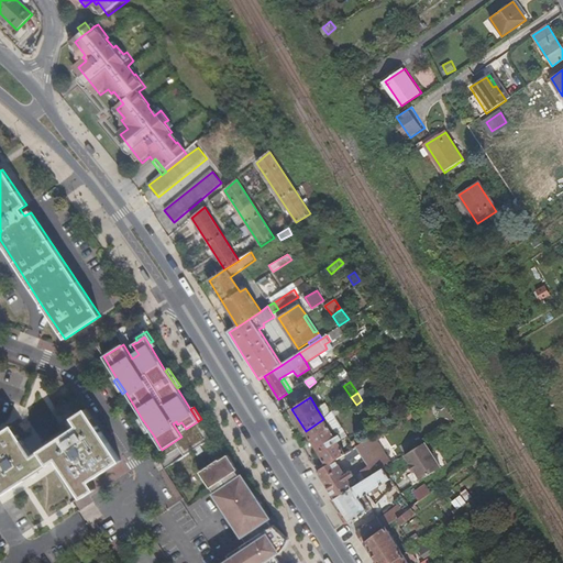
[(77,424),(90,417),(86,408),(73,417),(77,424)]
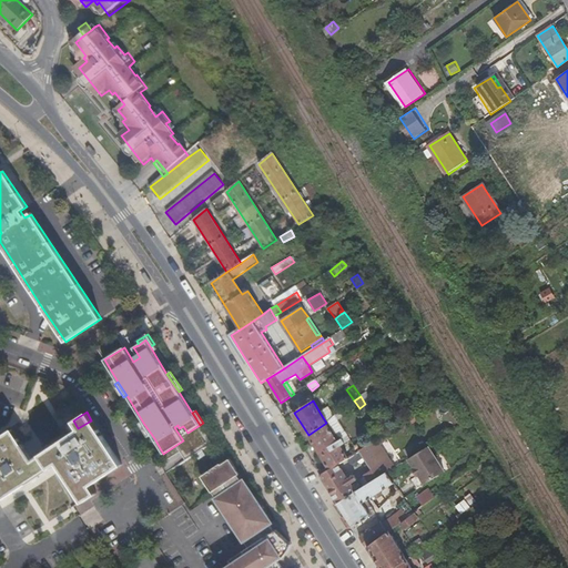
[(325,412),(321,414),(326,423),(331,419),(325,412)]
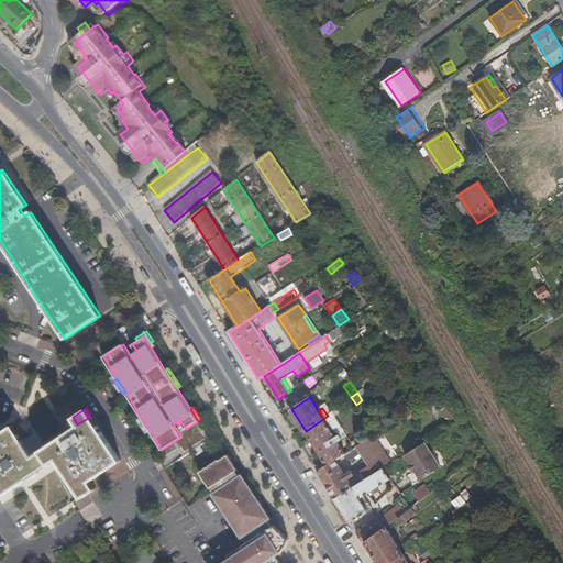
[(0,496),(55,460),(66,476),(110,448),(90,417),(31,455),(11,426),(0,432),(0,496)]
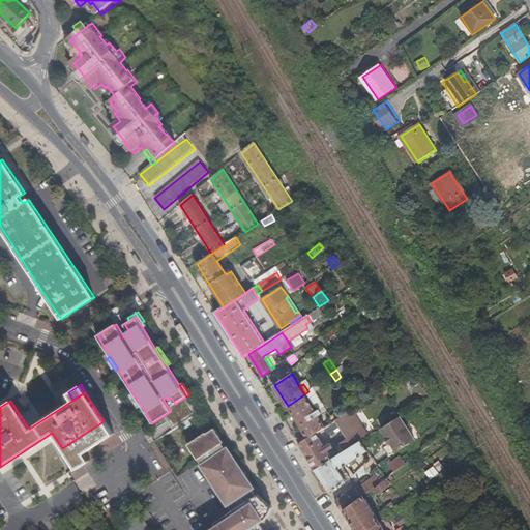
[(144,409),(134,394),(130,396),(141,411),(144,409)]
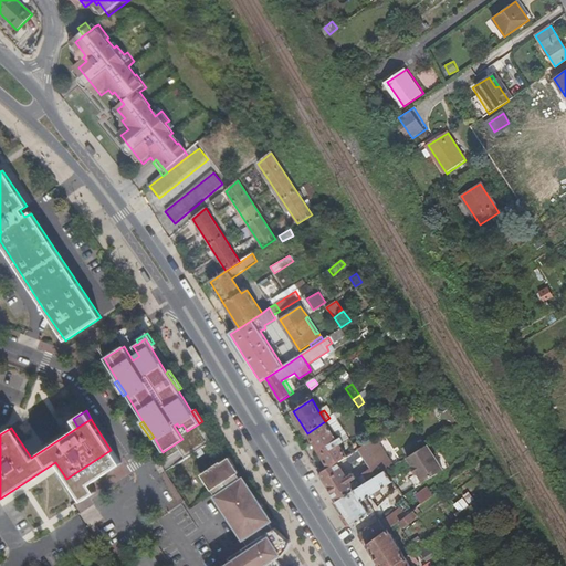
[(325,421),(307,433),(326,464),(329,468),(337,463),(347,456),(325,421)]
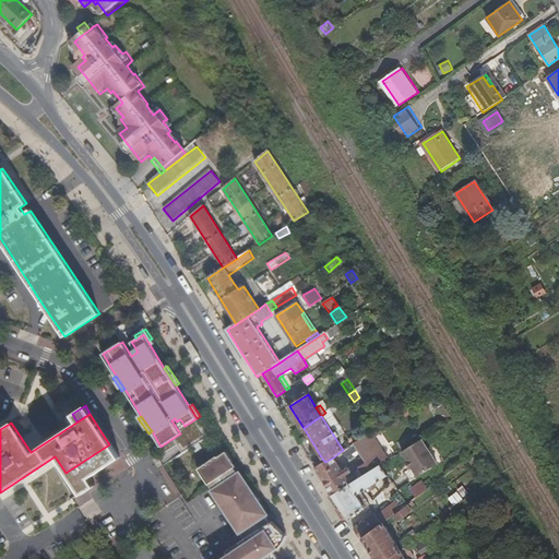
[(384,453),(390,451),(380,430),(375,433),(384,453)]
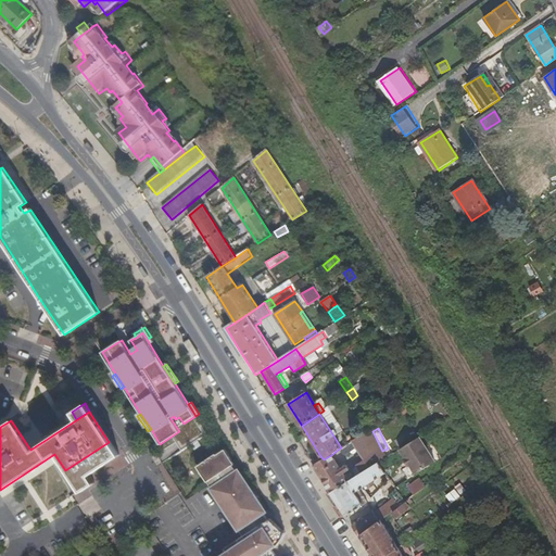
[(352,441),(356,446),(364,459),(350,469),(346,465),(340,469),(331,455),(324,459),(314,466),(320,477),(331,493),(380,462),(370,447),(378,443),(369,430),(352,441)]
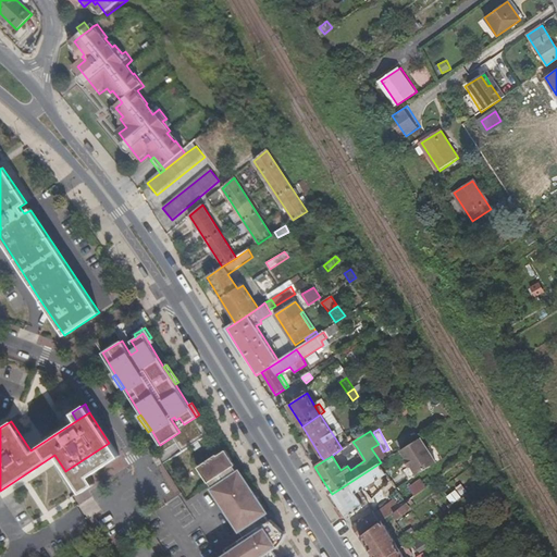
[(435,462),(420,437),(400,450),(406,459),(407,458),(411,465),(410,466),(416,474),(435,462)]
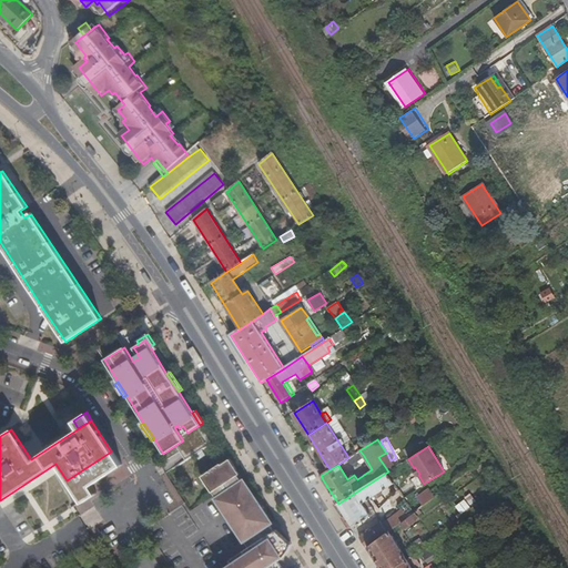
[(353,463),(364,456),(359,450),(357,452),(350,457),(353,463)]
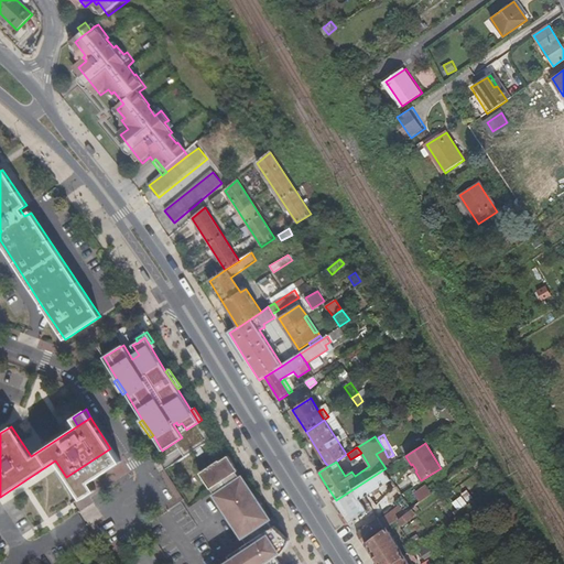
[(110,448),(66,477),(75,491),(119,462),(110,448)]
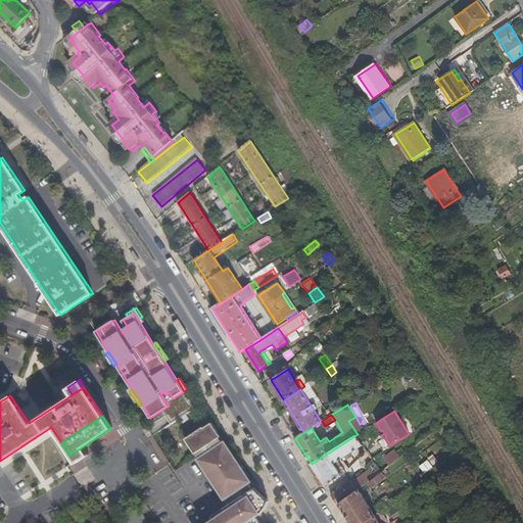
[(254,522),(251,517),(259,512),(265,505),(267,501),(253,488),(249,482),(250,481),(225,442),(223,443),(220,437),(221,436),(211,423),(203,428),(203,427),(185,438),(195,454),(199,459),(225,498),(226,498),(229,505),(211,516),(214,519),(206,522),(254,522)]
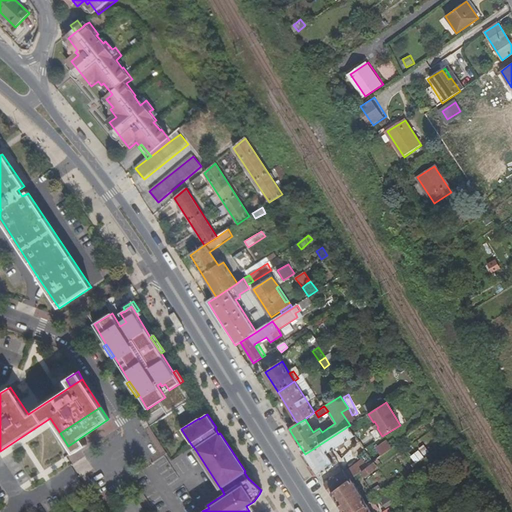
[(114,419),(87,433),(92,442),(119,428),(114,419)]
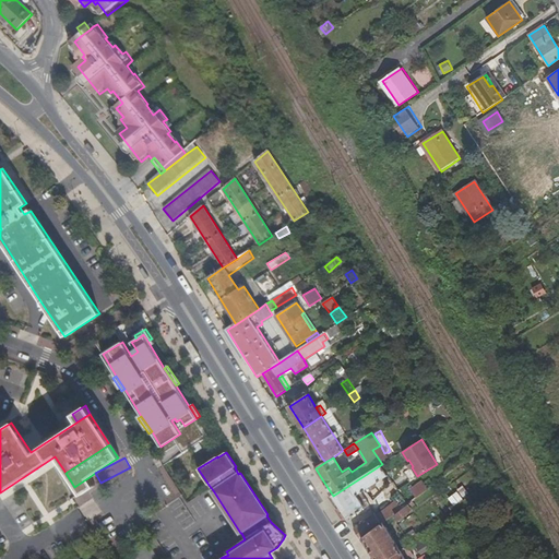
[(325,462),(322,459),(312,465),(316,468),(325,462)]
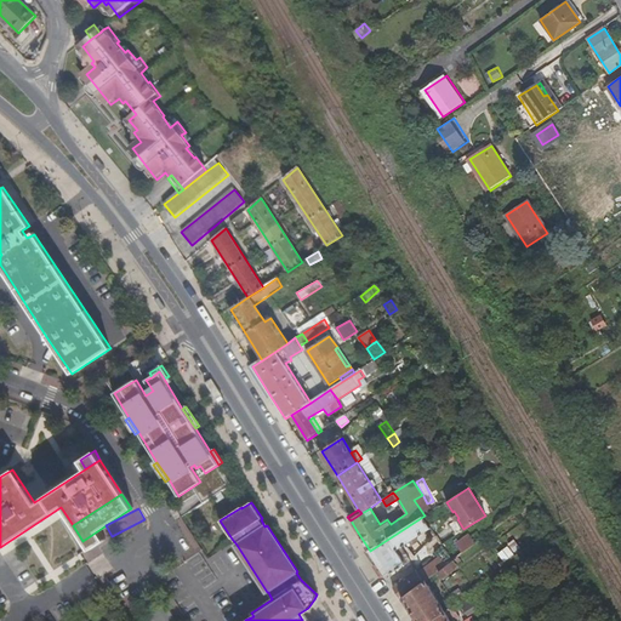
[(408,552),(403,554),(402,552),(405,548),(403,546),(412,540),(415,542),(420,540),(419,536),(434,527),(426,514),(370,551),(377,562),(387,577),(414,559),(408,552)]
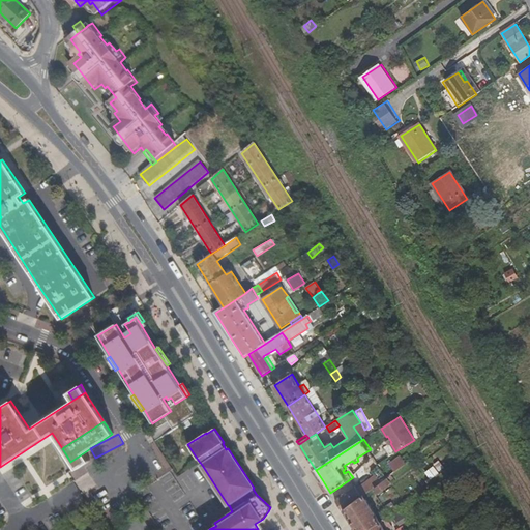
[(83,453),(70,462),(76,470),(88,462),(83,453)]
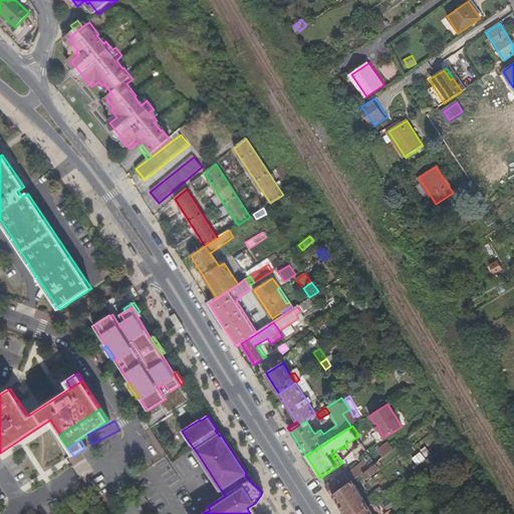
[(379,460),(395,449),(390,443),(375,454),(379,460)]
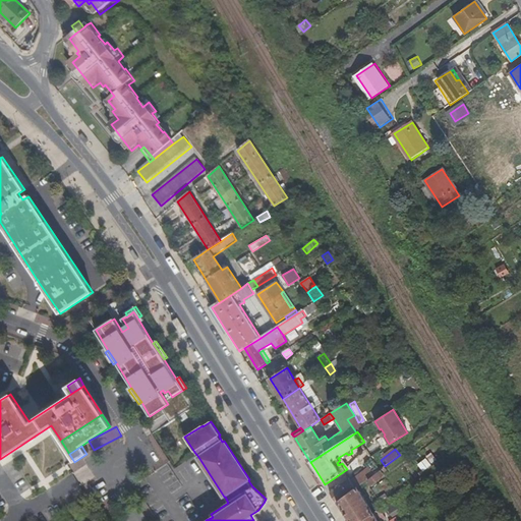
[(426,458),(417,464),(422,471),(430,465),(426,458)]
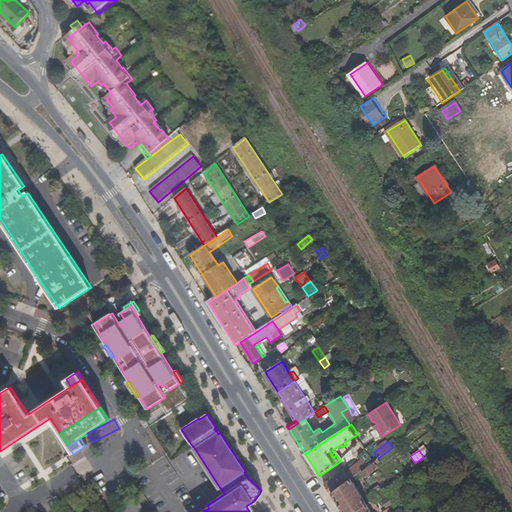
[(368,466),(364,460),(346,474),(350,480),(351,479),(362,471),(368,466)]
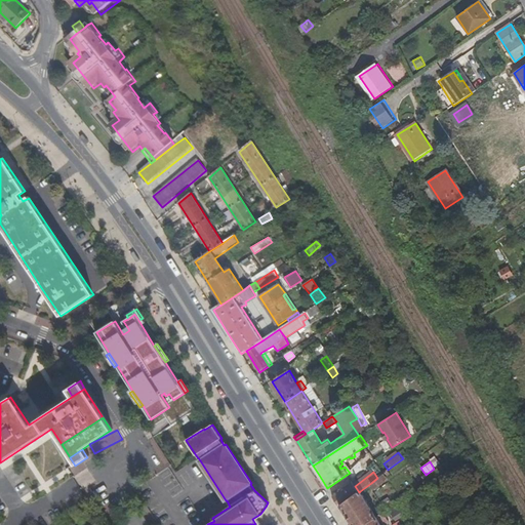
[(374,488),(387,479),(384,474),(377,478),(371,483),(374,488)]
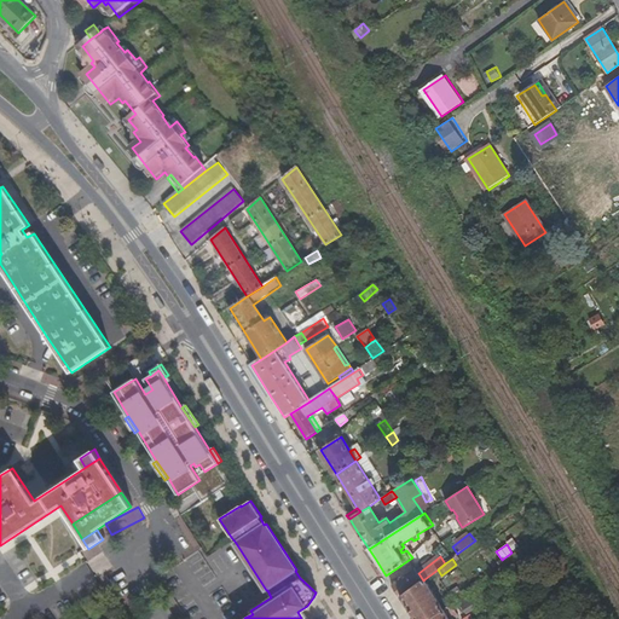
[(401,597),(423,580),(418,573),(415,568),(393,585),(394,588),(400,599),(401,597)]
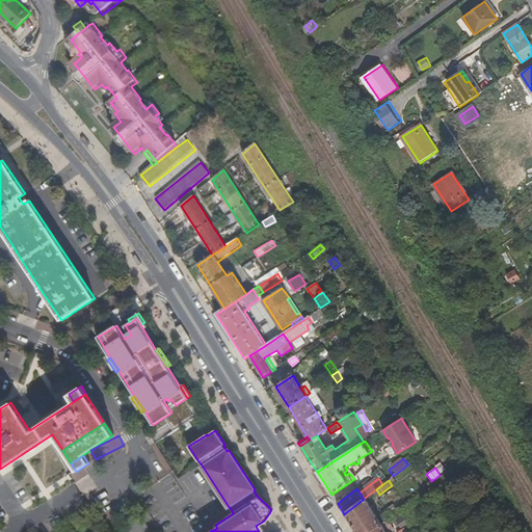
[(454,504),(464,496),(460,490),(451,499),(454,504)]
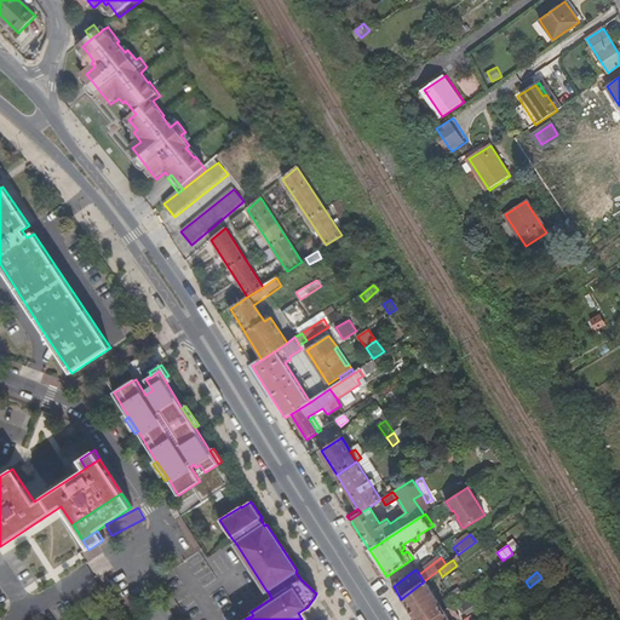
[(409,610),(415,619),(430,619),(445,610),(425,580),(424,581),(402,598),(409,610)]
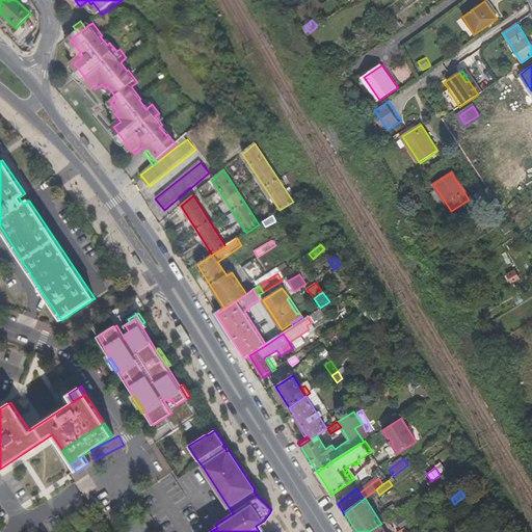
[(403,513),(396,519),(401,528),(409,523),(403,513)]
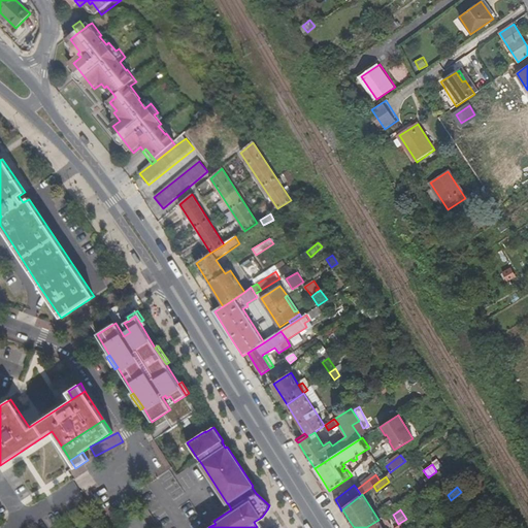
[(384,527),(383,526),(389,522),(385,516),(378,520),(366,527),(384,527)]
